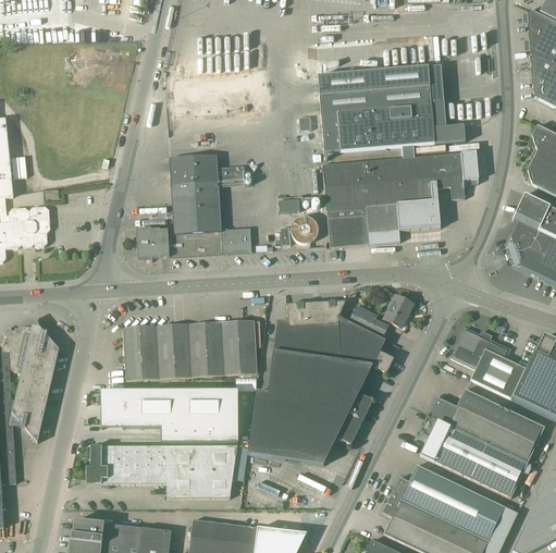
[(545,0),(541,10),(555,17),(555,0),(545,0)]
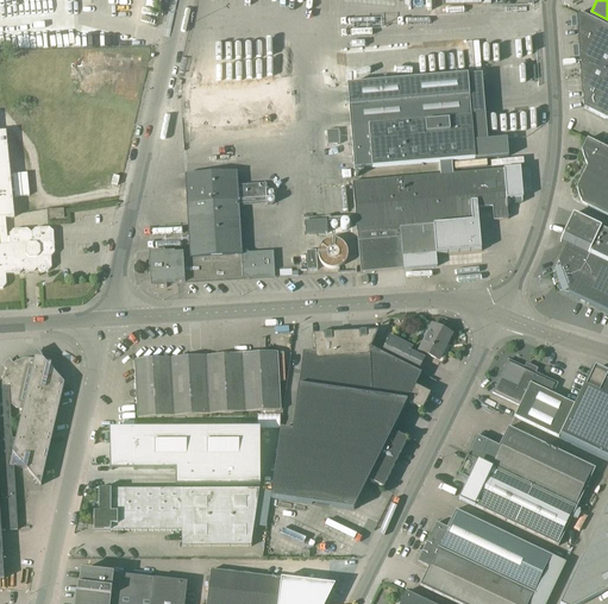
[(581,57),(583,58),(581,62),(584,104),(607,114),(607,24),(580,10),(577,14),(581,57)]
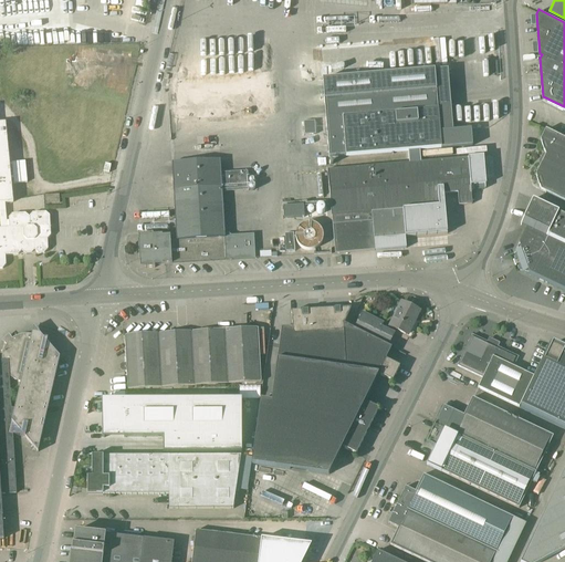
[(330,154),(349,153),(347,112),(439,103),(436,66),(323,76),(330,154)]
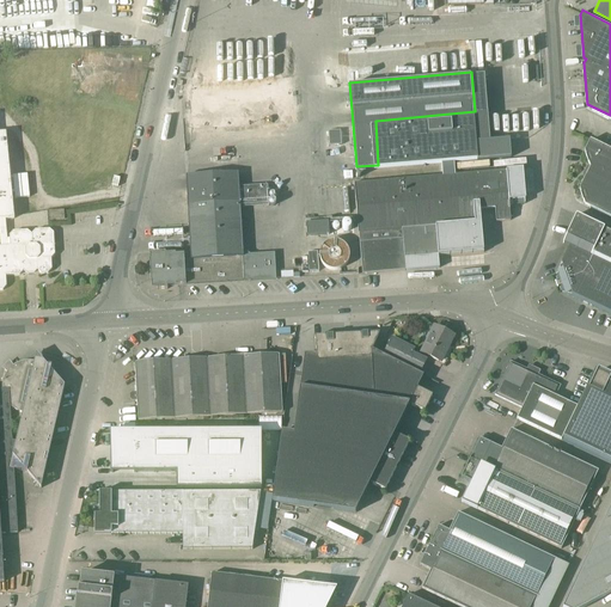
[(187,127),(282,124),(281,81),(185,84),(187,127)]
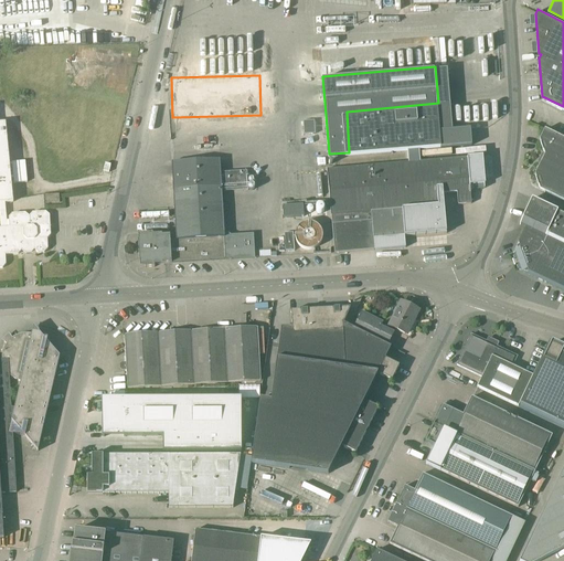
[(442,144),(438,103),(347,112),(349,152),(442,144)]
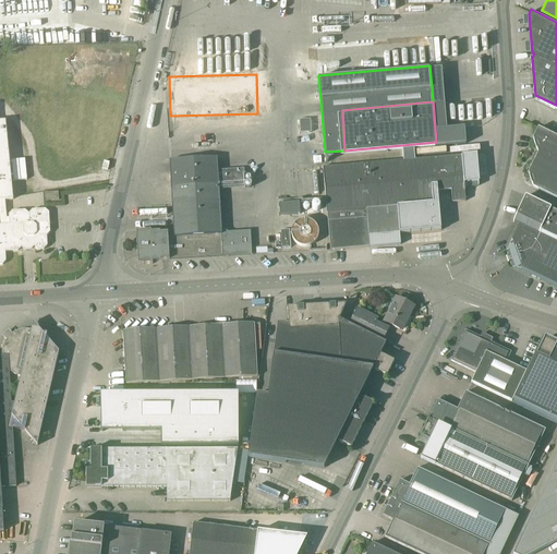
[(0,196),(1,196),(3,220),(0,220),(0,261),(3,261),(7,257),(5,248),(19,247),(22,243),(22,240),(35,239),(35,242),(38,245),(45,245),(48,241),(47,232),(50,228),(49,208),(46,205),(33,206),(29,209),(25,207),(13,207),(9,212),(10,220),(7,220),(5,196),(13,195),(5,117),(0,117),(0,196)]
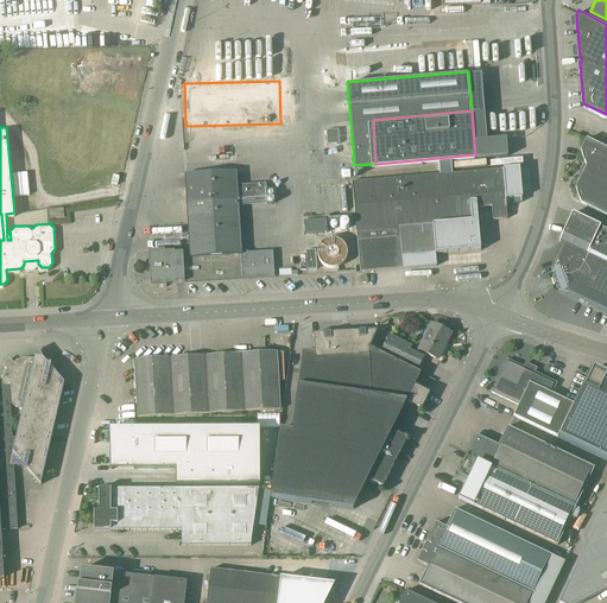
[(581,146),(587,163),(576,184),(582,201),(606,213),(606,145),(587,135),(581,146)]
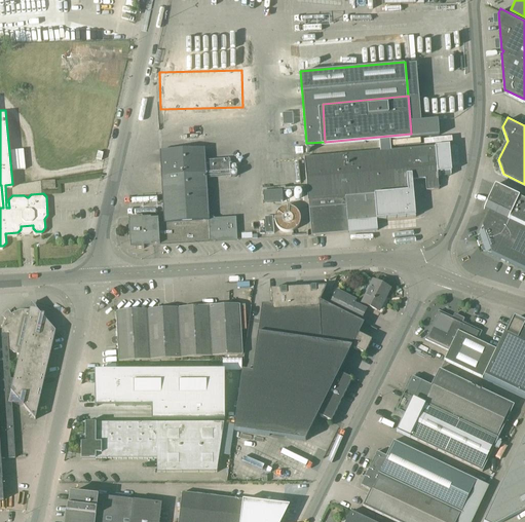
[(436,143),(305,154),(308,197),(311,232),(349,229),(378,226),(377,216),(415,213),(416,213),(413,177),(426,175),(426,186),(439,185),(439,182),(438,182),(438,176),(439,176),(439,171),(438,171),(438,169),(452,168),(450,141),(436,143)]
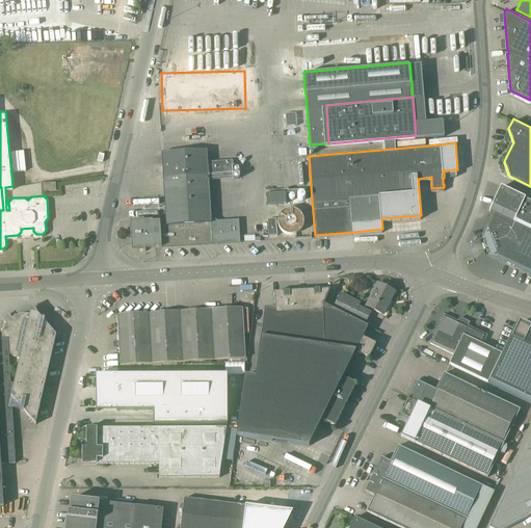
[(9,146),(11,172),(25,170),(22,143),(9,146)]
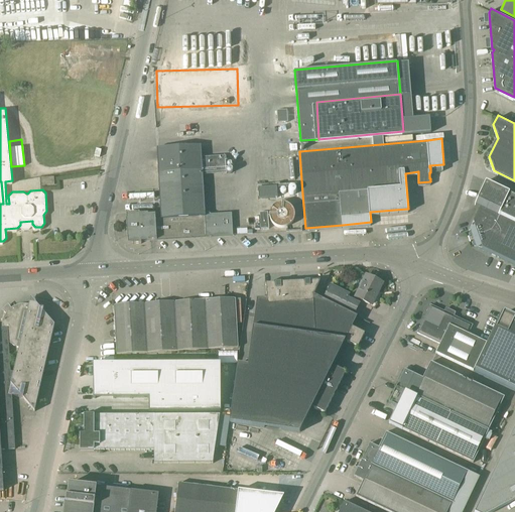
[(129,216),(127,216),(128,236),(130,236),(130,239),(133,239),(133,241),(142,241),(141,238),(234,233),(232,212),(213,213),(213,211),(211,211),(211,213),(207,213),(205,171),(225,170),(228,170),(227,153),(204,154),(203,143),(159,145),(162,216),(156,216),(156,212),(140,213),(140,210),(131,211),(132,213),(129,213),(129,216)]
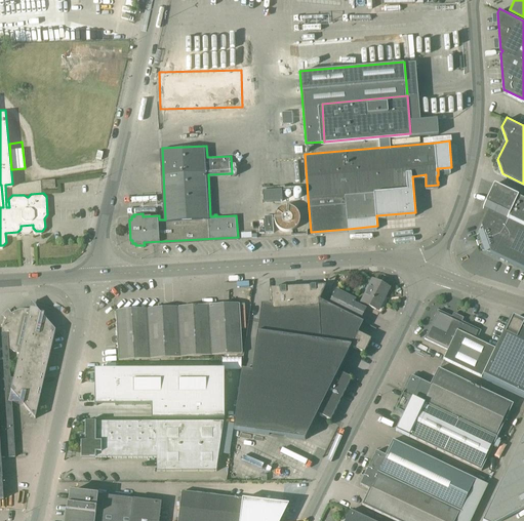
[(43,185),(55,184),(55,176),(42,177),(43,185)]
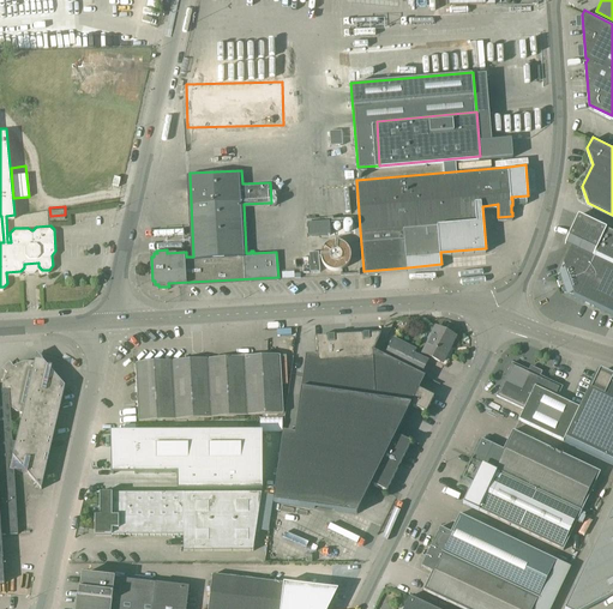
[(558,277),(558,278),(560,284),(560,282),(562,282),(564,288),(612,312),(612,229),(607,227),(578,212),(565,240),(566,240),(572,243),(558,272),(560,278),(559,278),(558,277)]
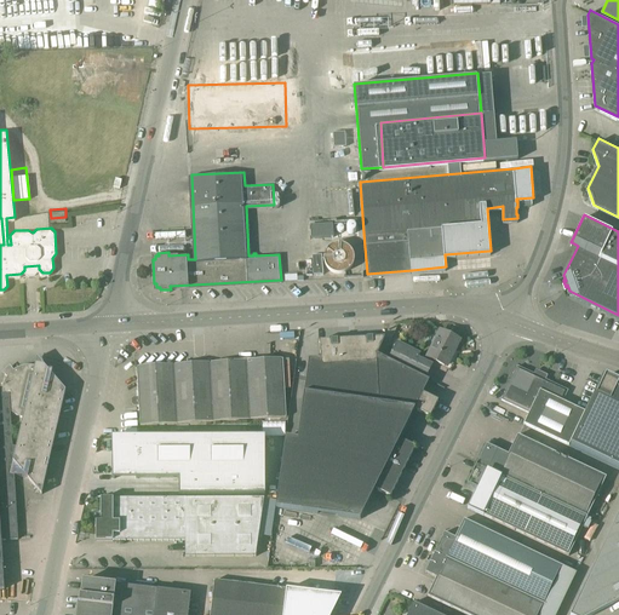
[(336,248),(309,249),(310,271),(317,270),(317,266),(345,265),(345,252),(336,253),(336,248)]
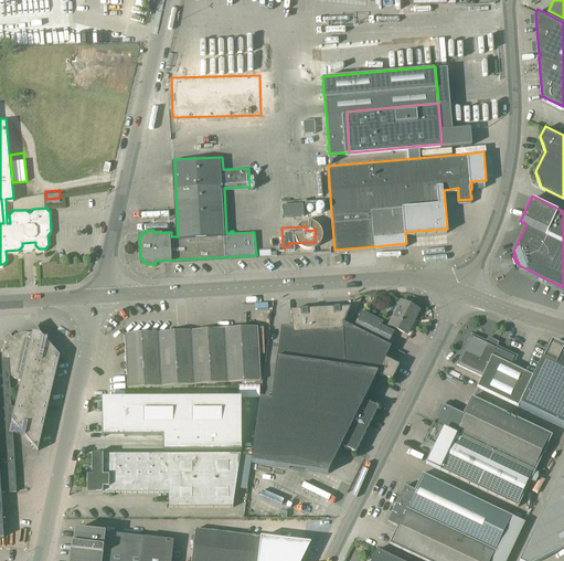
[(269,249),(279,249),(279,235),(268,235),(269,249)]
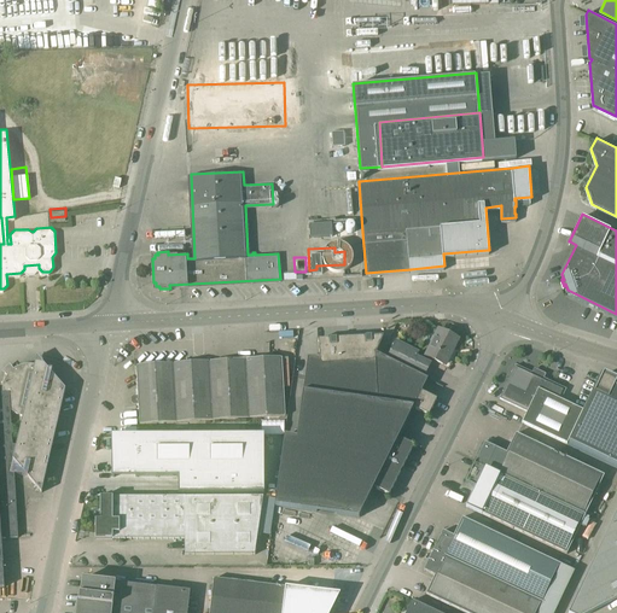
[(440,326),(428,351),(446,361),(458,334),(440,326)]
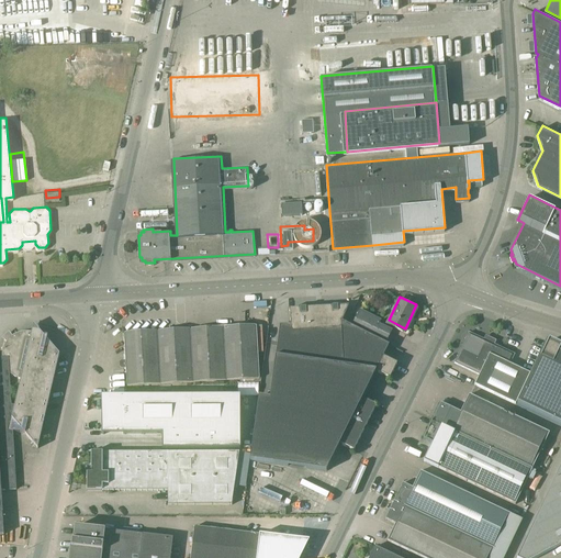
[(349,302),(290,305),(291,321),(280,322),(270,394),(260,392),(250,457),(327,467),(340,441),(355,447),(377,402),(362,395),(377,368),(390,375),(397,360),(383,353),(390,342),(385,339),(352,323),(343,317),(349,302)]
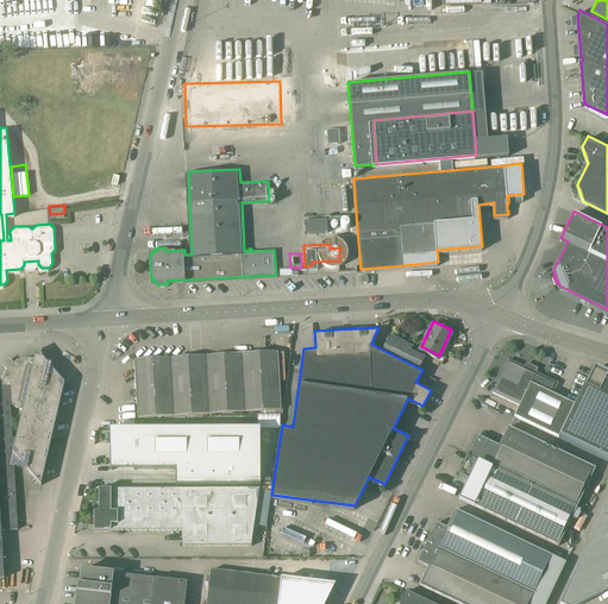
[(413,343),(390,332),(382,350),(418,367),(425,354),(412,347),(413,343)]
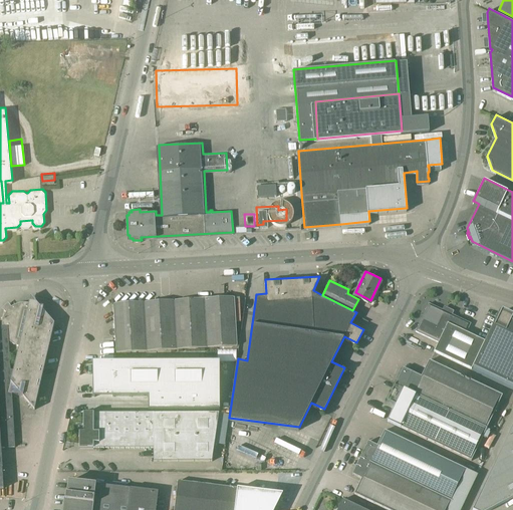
[(234,294),(174,297),(176,346),(237,343),(234,294)]
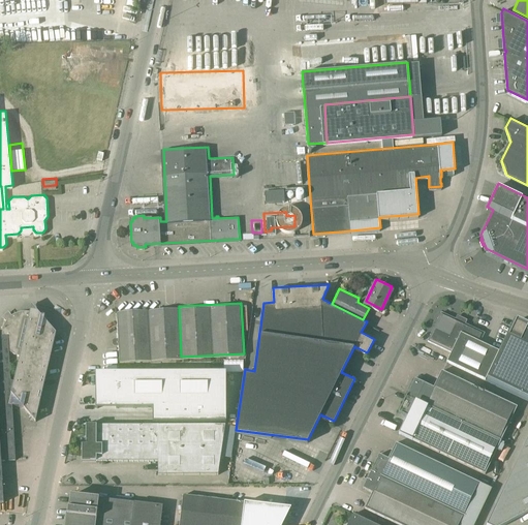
[(120,361),(181,357),(179,306),(117,310),(120,361)]
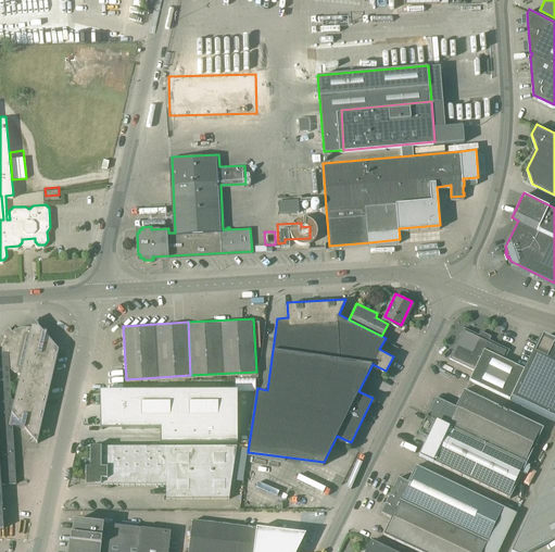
[(0,525),(4,525),(2,481),(16,480),(13,423),(25,426),(38,440),(60,347),(50,345),(50,343),(48,338),(46,334),(39,328),(33,325),(25,324),(19,325),(13,328),(10,328),(4,333),(7,336),(4,339),(3,341),(2,350),(0,350),(0,525)]
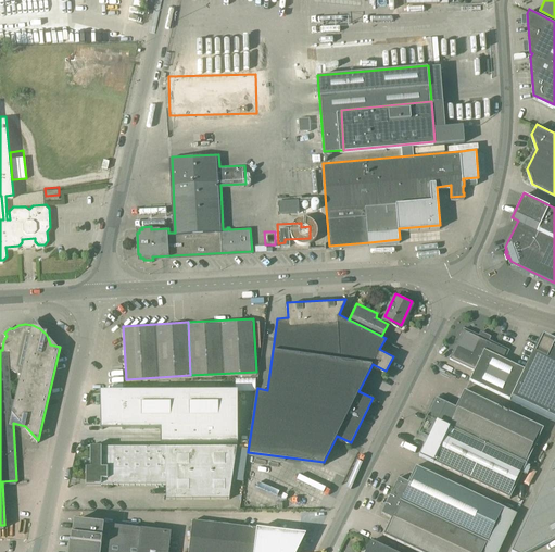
[(465,325),(450,355),(475,367),(470,377),(511,397),(525,366),(505,356),(511,347),(487,336),(488,334),(483,331),(482,334),(465,325)]
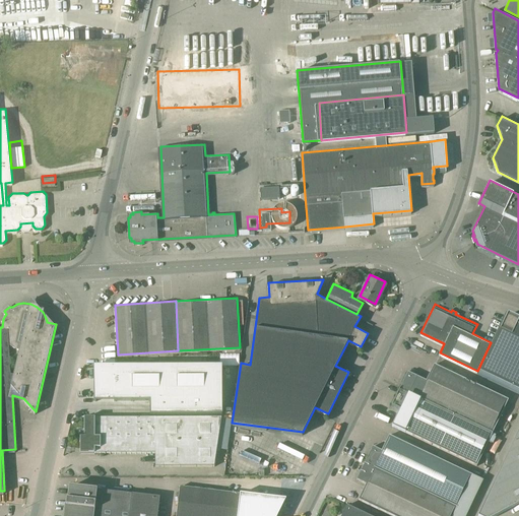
[(518,319),(517,319),(509,315),(509,314),(507,314),(506,313),(479,372),(518,390),(518,319)]
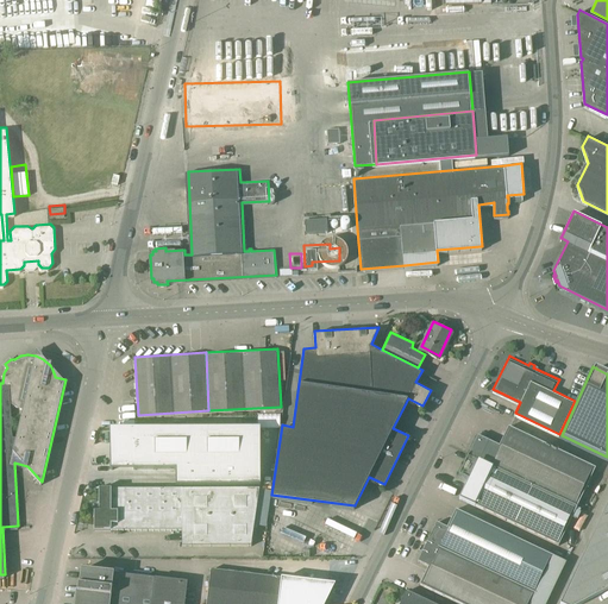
[(559,542),(596,465),(509,423),(500,442),(478,432),(459,471),(470,477),(462,496),(515,521),(559,542)]
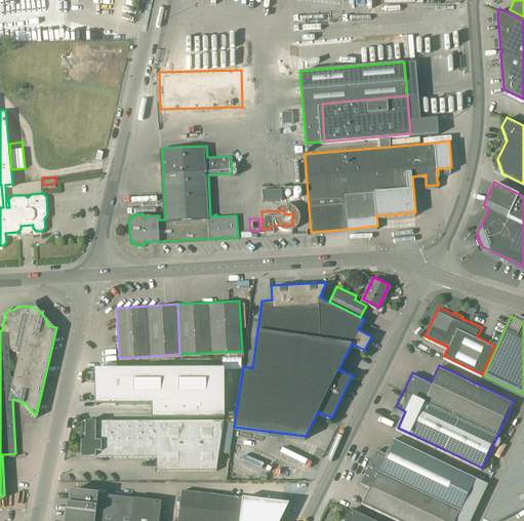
[(95,369),(95,400),(95,402),(97,402),(116,402),(152,402),(152,416),(225,416),(225,366),(116,367),(97,367),(95,367),(95,369)]
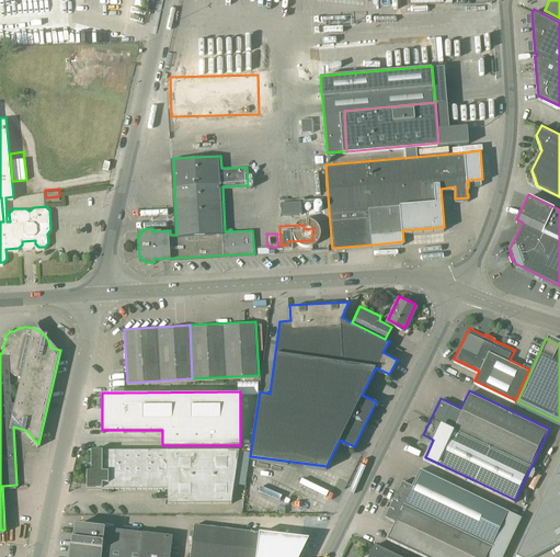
[(87,468),(87,486),(168,486),(168,500),(231,500),(240,447),(91,447),(91,465),(93,465),(93,468),(87,468)]
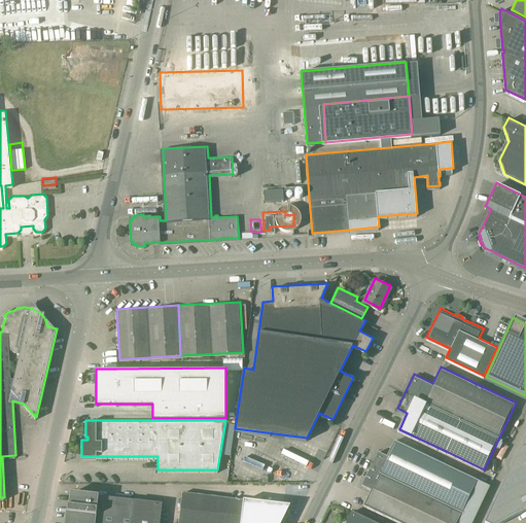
[(525,434),(485,521),(490,522),(497,522),(525,508),(525,434)]
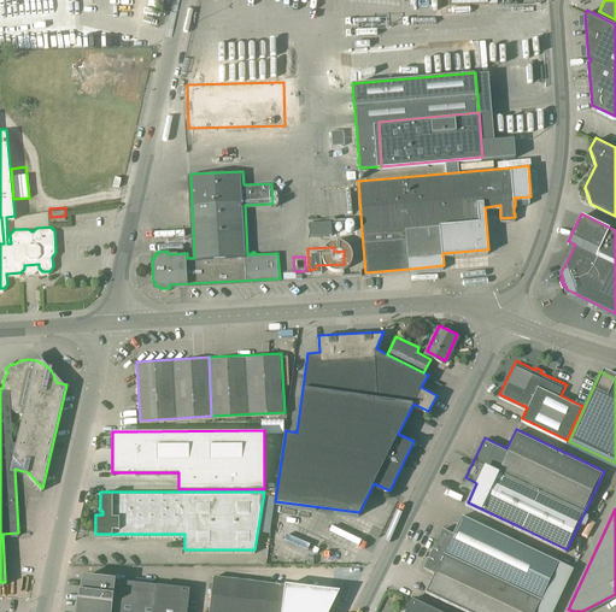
[(433,546),(424,566),(435,571),(426,589),(474,611),(553,611),(575,566),(562,560),(517,539),(506,534),(463,513),(453,531),(443,527),(433,546)]
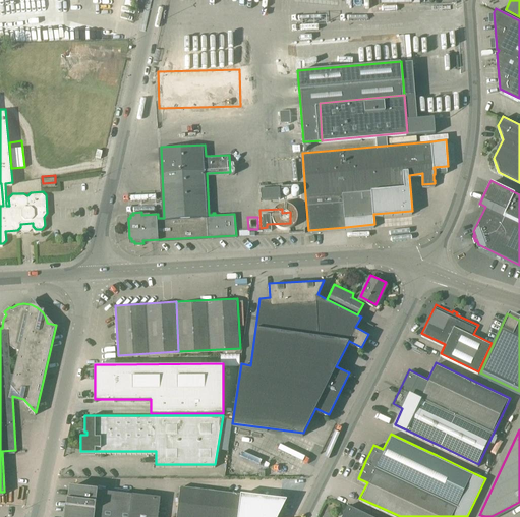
[(158,516),(161,495),(70,484),(69,498),(67,498),(67,504),(65,504),(64,516),(158,516)]
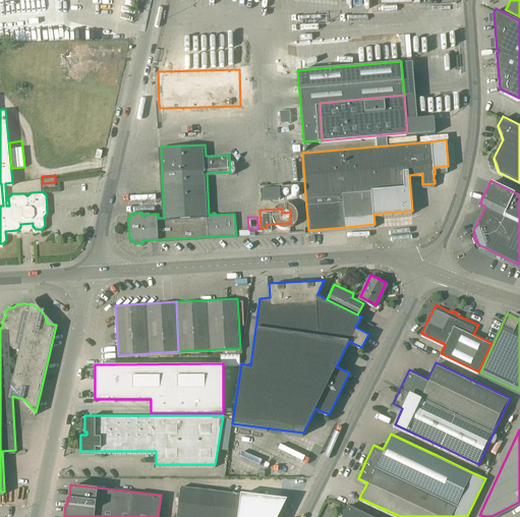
[(181,484),(176,516),(269,516),(270,514),(276,515),(285,498),(275,496),(181,484)]
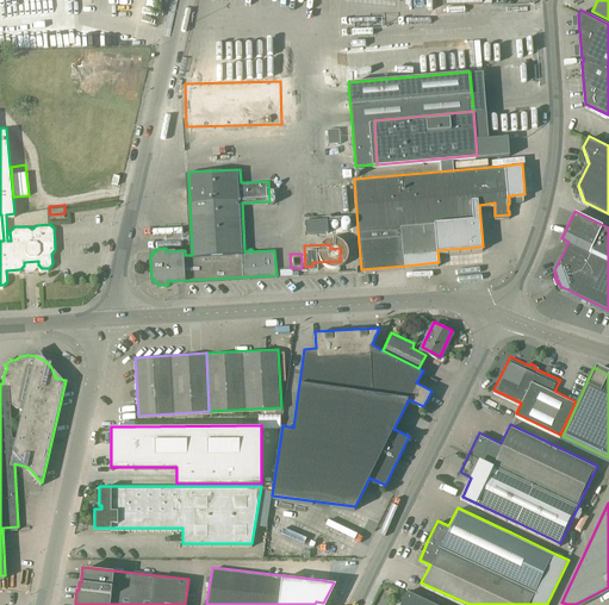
[(441,604),(408,590),(399,604),(441,604)]
